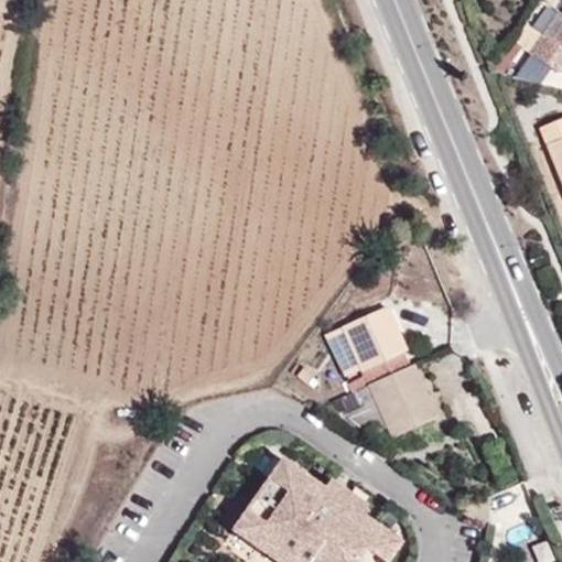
[(544,36),(560,14),(550,7),(536,28),(544,36)]
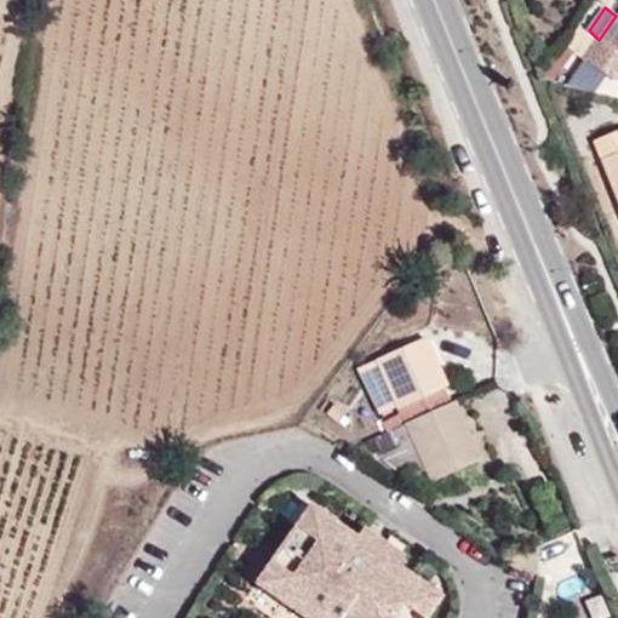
[(617,11),(616,16),(599,40),(589,30),(573,52),(598,72),(612,51),(617,56),(617,11)]
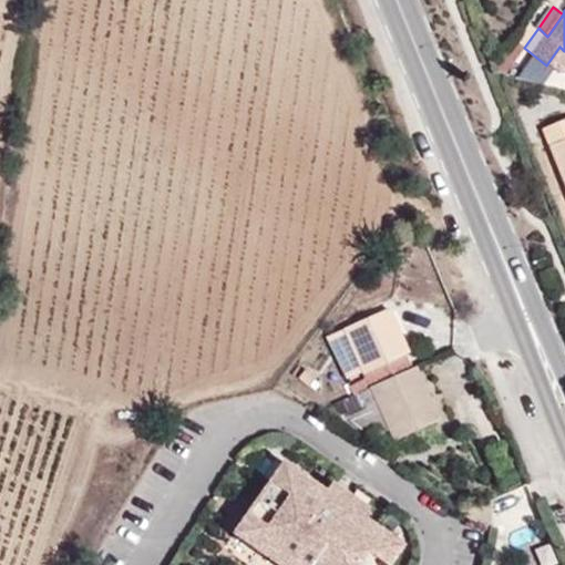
[(524,48),(537,29),(525,21),(512,40),(524,48)]
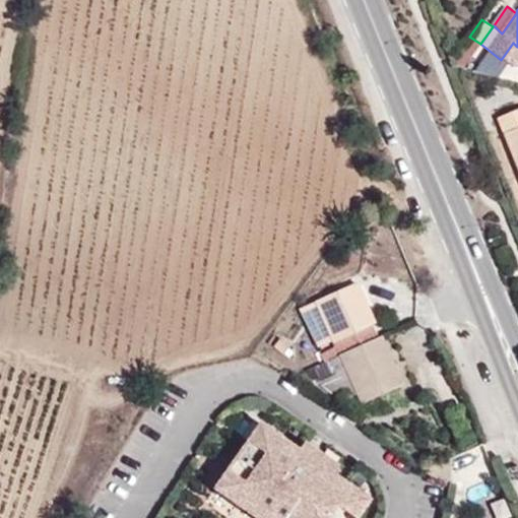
[(506,62),(517,54),(517,47),(513,43),(501,60),(502,61),(506,62)]
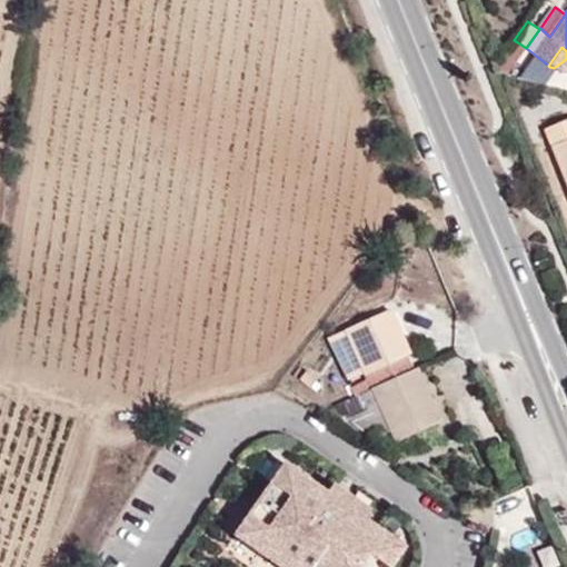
[(566,119),(549,127),(566,173),(566,119)]
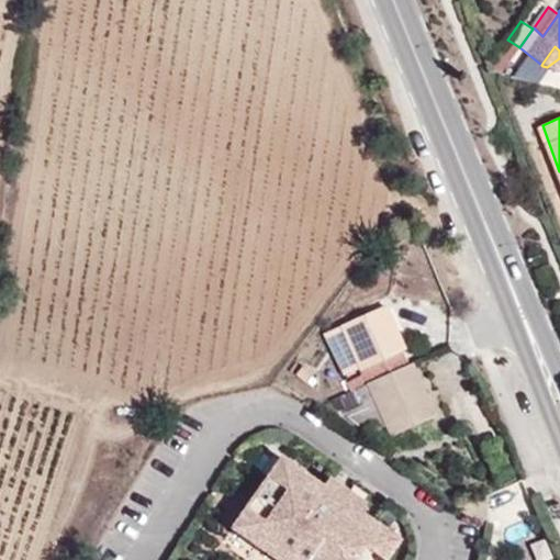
[(398,334),(385,305),(340,323),(361,373),(347,380),(350,390),(366,383),(372,399),(385,429),(389,435),(429,418),(424,403),(425,401),(411,365),(407,366),(396,340),(398,334)]
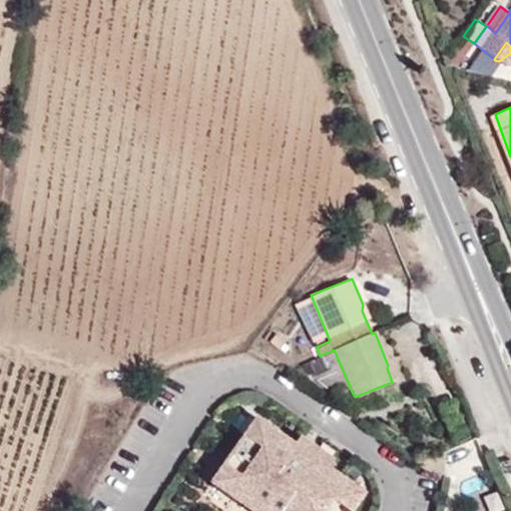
[(330,341),(311,295),(299,313),(318,357),(320,356),(317,347),(330,341)]
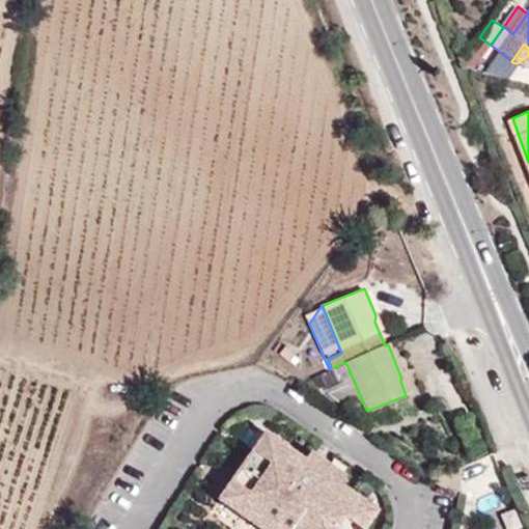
[(352,411),(364,406),(352,377),(323,388),(352,411)]
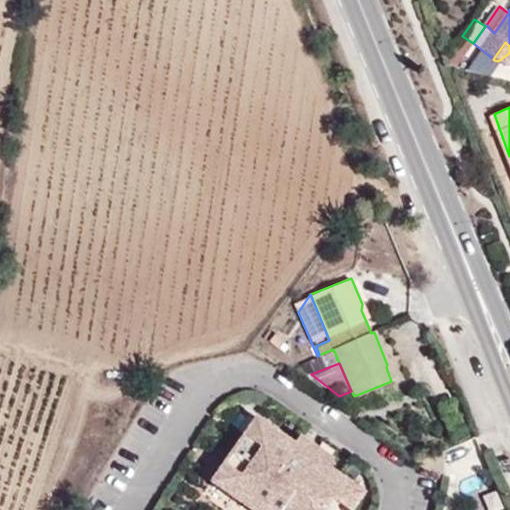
[(291,443),(255,416),(209,479),(250,509),(351,509),(362,495),(328,468),(332,461),(297,436),(291,443)]
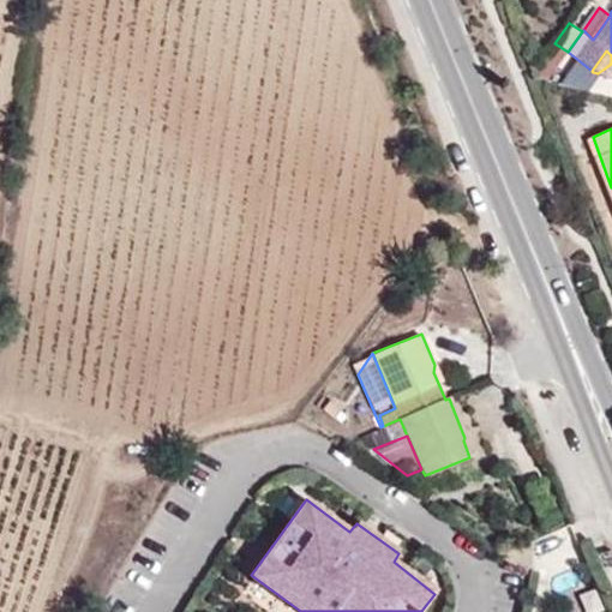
All buildings are outlined.
